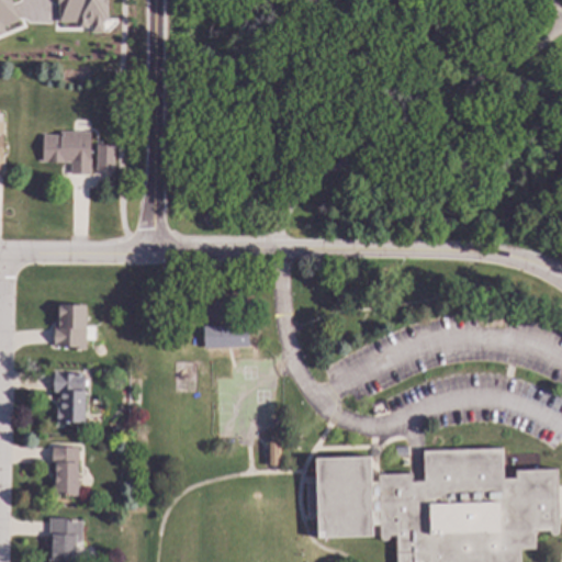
[(18,22),(9,0),(0,0),(0,37),(6,35),(2,27),(18,22)]
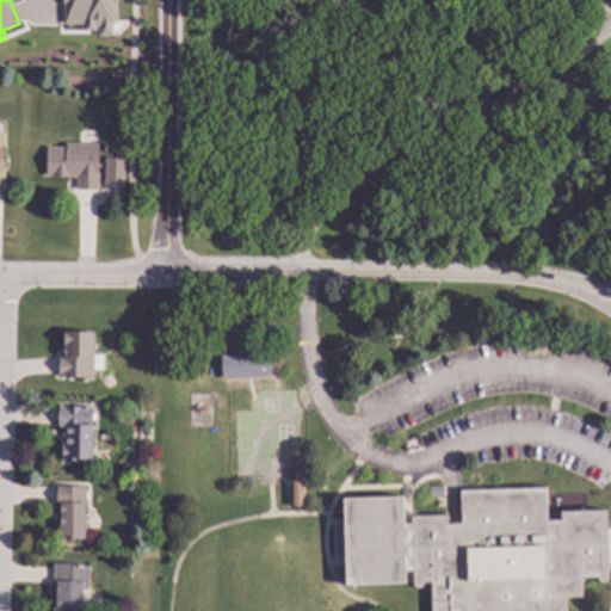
[(61,0),(62,25),(80,25),(80,30),(98,30),(98,36),(110,36),(110,24),(116,24),(116,0),(61,0)]
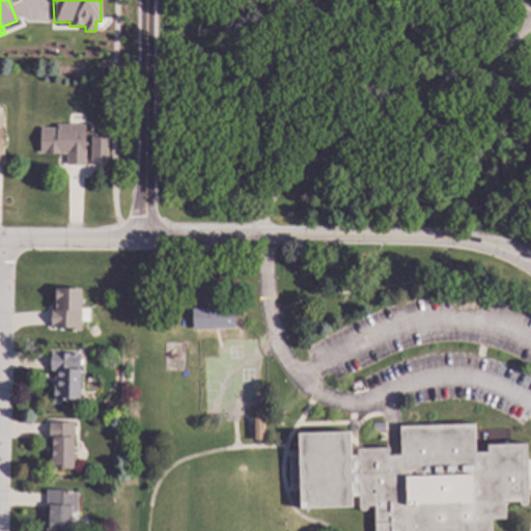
[(85,166),(66,166),(66,155),(61,155),(61,156),(44,156),(45,155),(39,155),(39,130),(56,130),(56,127),(85,127),(85,166)]
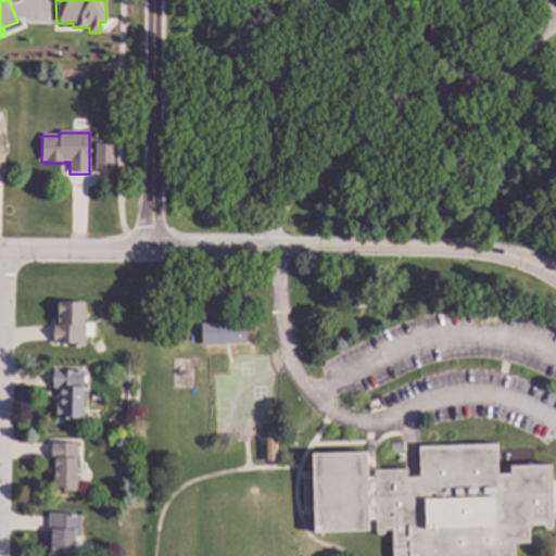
[(112,143),(95,143),(93,168),(111,168),(112,143)]
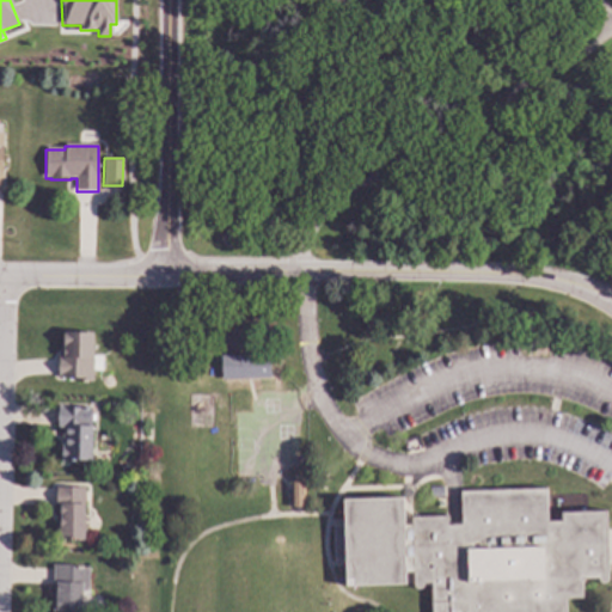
[(92,383),(75,383),(75,379),(57,378),(57,357),(60,357),(60,346),(63,346),(63,332),(93,334),(92,383)]
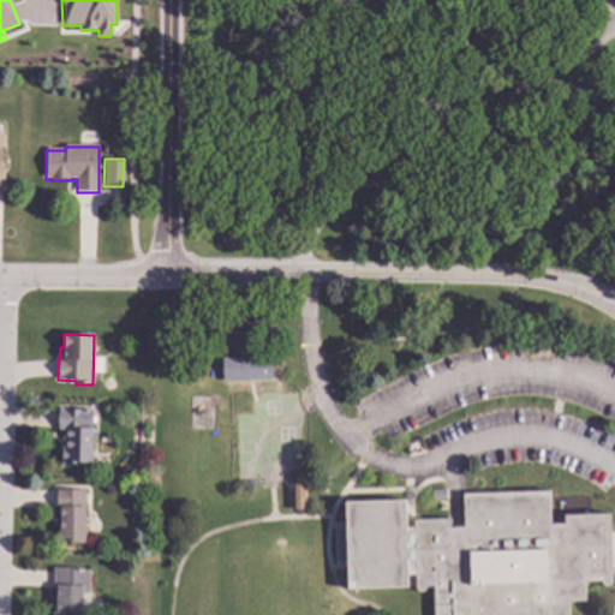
[(270,380),(222,381),(221,357),(270,356),(270,380)]
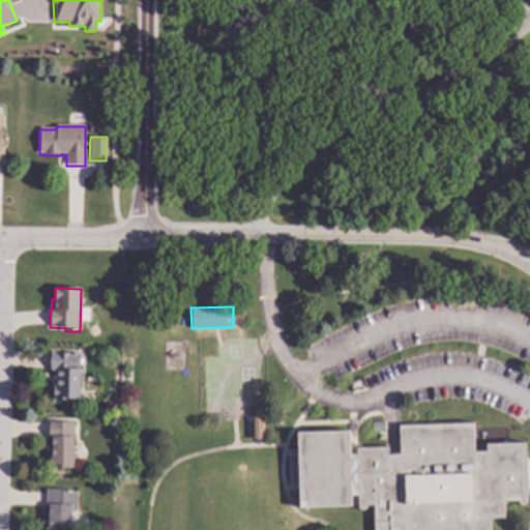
[(79,352),(78,370),(80,370),(79,401),(55,400),(55,401),(52,401),(54,371),(52,371),(52,373),(50,372),(50,352),(52,352),(52,351),(79,352)]
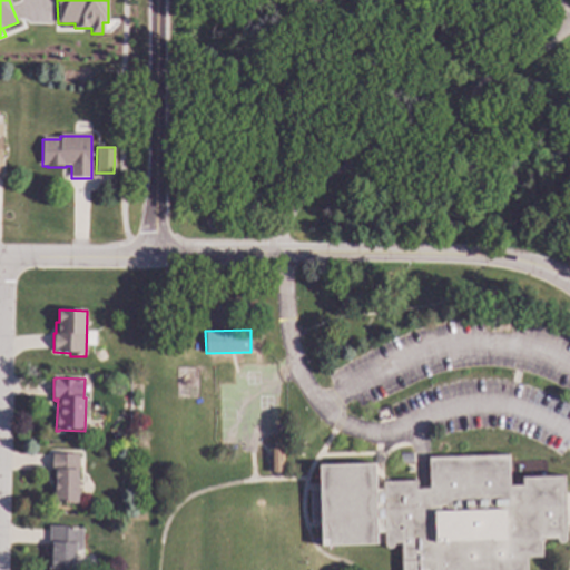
[(285,448),(284,472),(269,472),(269,448),(285,448)]
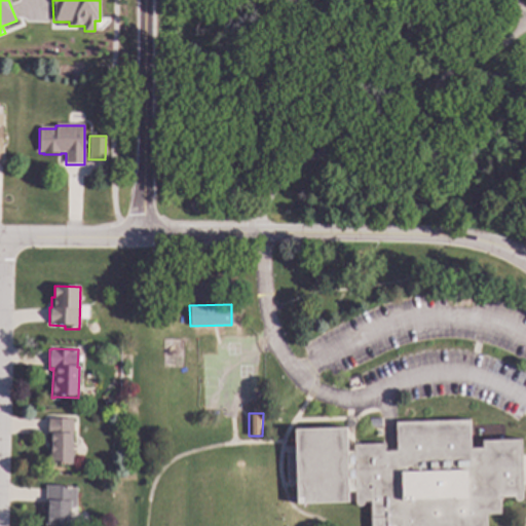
[(74,420),(73,451),(74,451),(74,466),(59,465),(59,464),(47,464),(48,419),(74,420)]
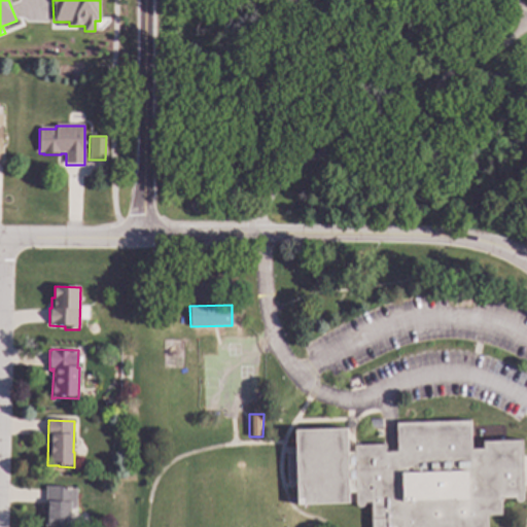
[(471,449),(483,449),(483,441),(522,440),(523,498),(500,499),(501,514),(485,515),(485,526),(372,526),(371,503),(356,504),(355,494),(346,495),(349,503),(296,505),(296,483),(286,483),(285,452),(294,452),(294,430),(347,429),(347,452),(353,452),(353,444),(385,443),(385,452),(396,452),(395,422),(470,420),(471,449)]
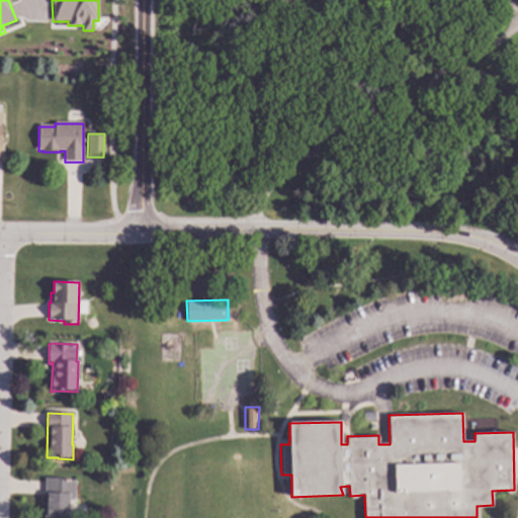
[(375,422),(363,422),(363,413),(375,413),(375,422)]
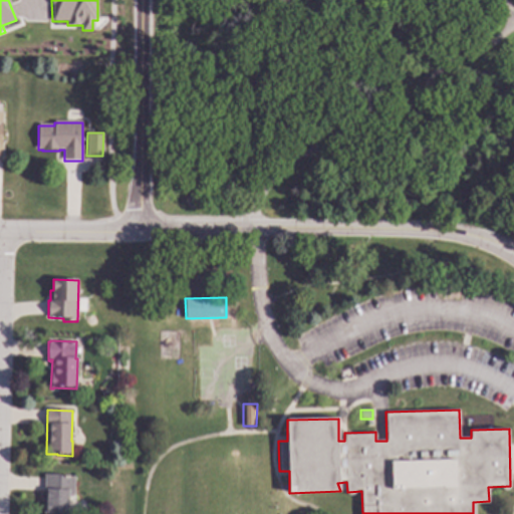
[(61,475),(61,477),(74,477),(74,497),(69,496),(69,513),(43,513),(44,504),(45,504),(46,494),(43,494),(44,474),(61,475)]
